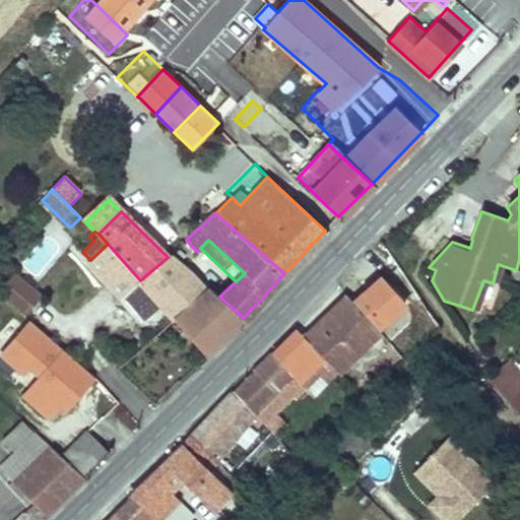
[(108,244),(90,260),(88,262),(122,298),(140,280),(108,244)]
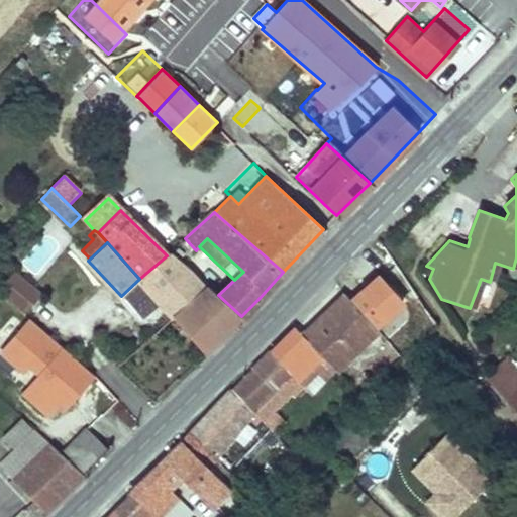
[(167,255),(139,279),(159,300),(175,317),(204,290),(167,255)]
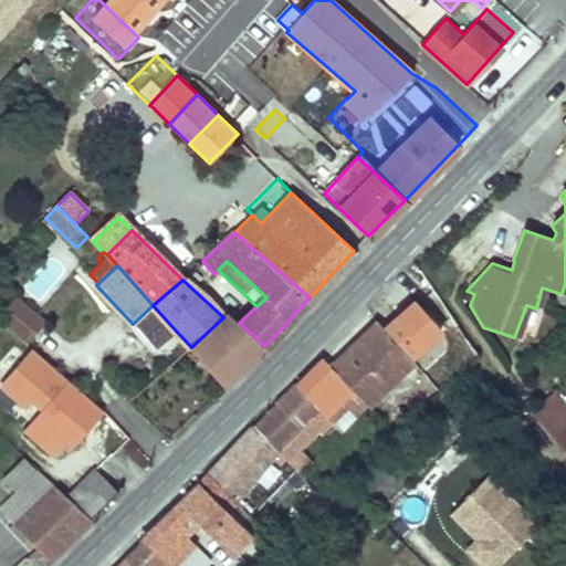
[(16,295),(0,313),(0,317),(29,343),(46,322),(16,295)]
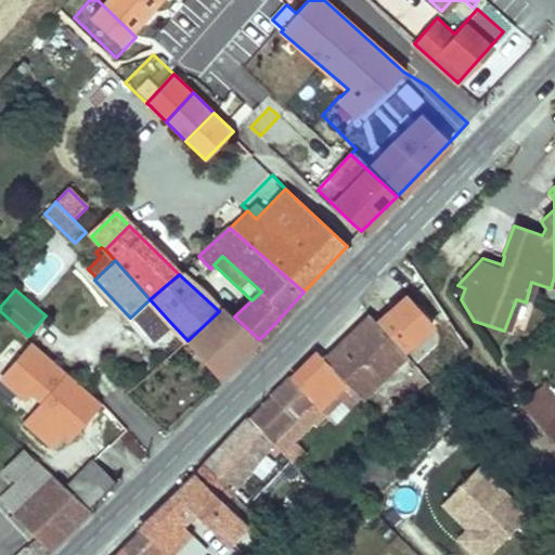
[(219,311),(188,340),(221,377),(259,339),(234,317),(223,308),(219,311)]
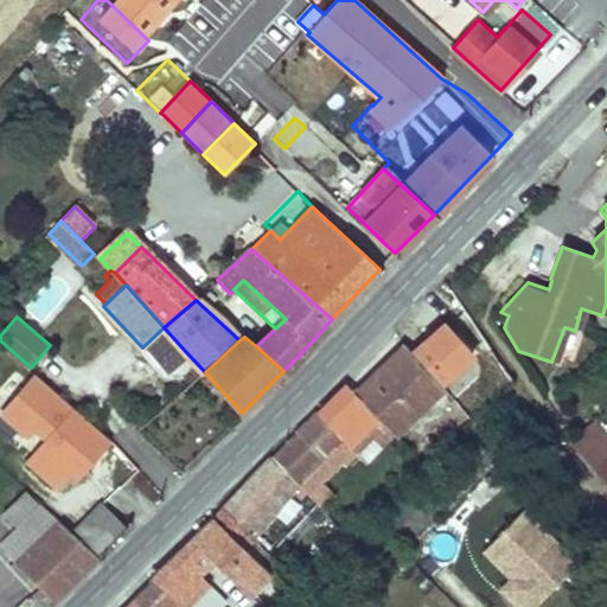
[(407,342),(357,390),(362,394),(381,414),(397,430),(445,384),(434,372),(407,342)]
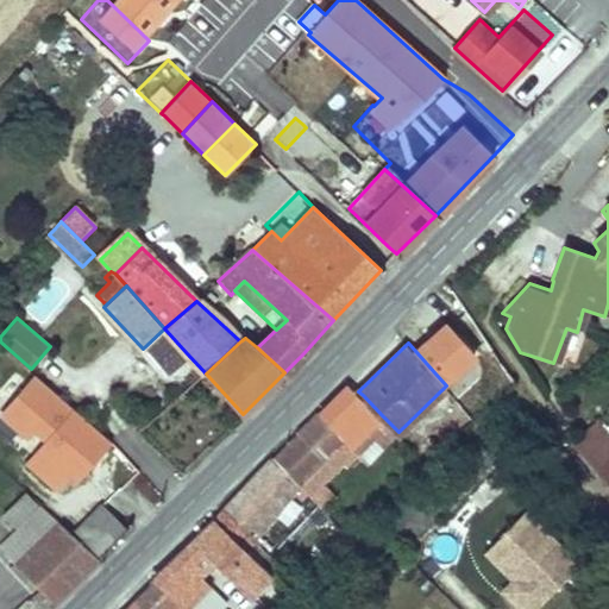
[(206,374),(187,353),(176,363),(194,383),(206,374)]
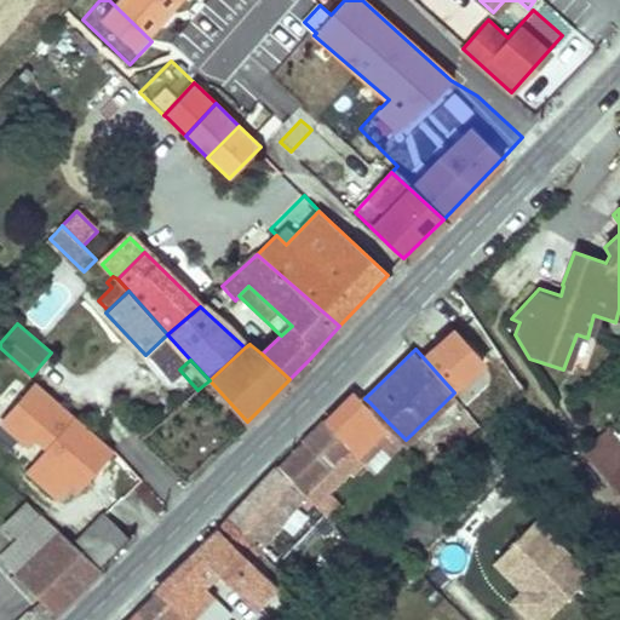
[(349,397),(327,419),(304,437),(279,464),(297,483),(297,484),(298,484),(303,492),(343,451),(351,443),(360,452),(389,423),(369,402),(365,399),(356,389),(349,397)]
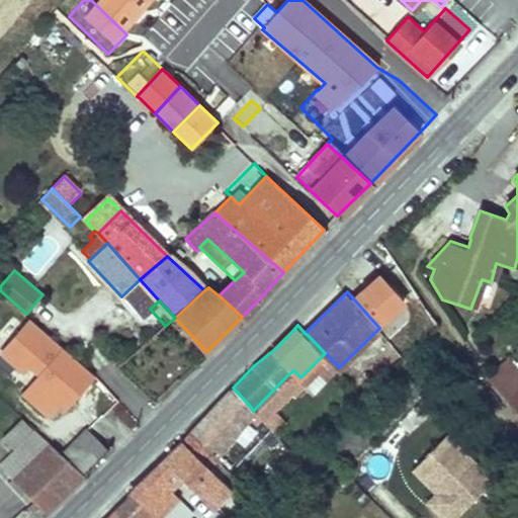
[(94,373),(65,347),(49,365),(45,362),(38,368),(42,372),(23,393),(48,415),(57,405),(62,409),(94,373)]
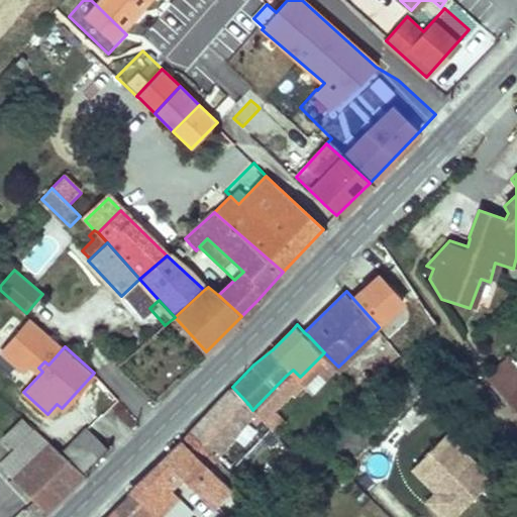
[(267,396),(252,410),(253,410),(263,420),(275,407),(303,380),(314,391),(338,367),(324,352),(300,377),(293,370),(286,376),(277,386),(267,396)]
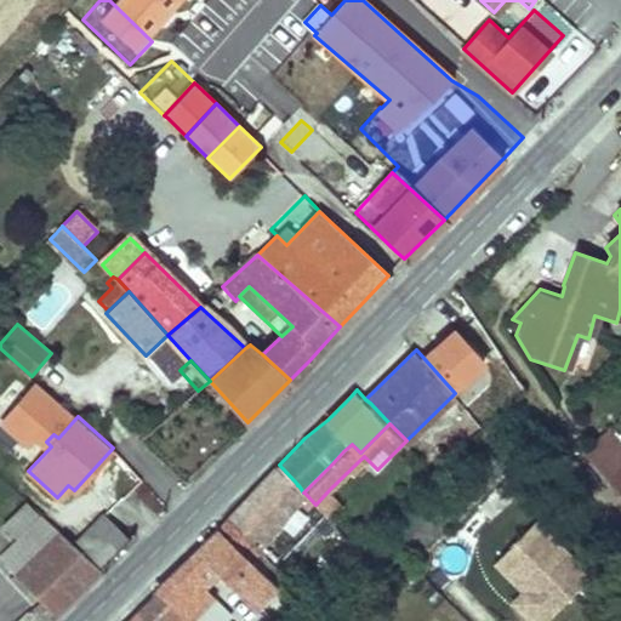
[(620,446),(607,431),(581,453),(620,501),(620,446)]
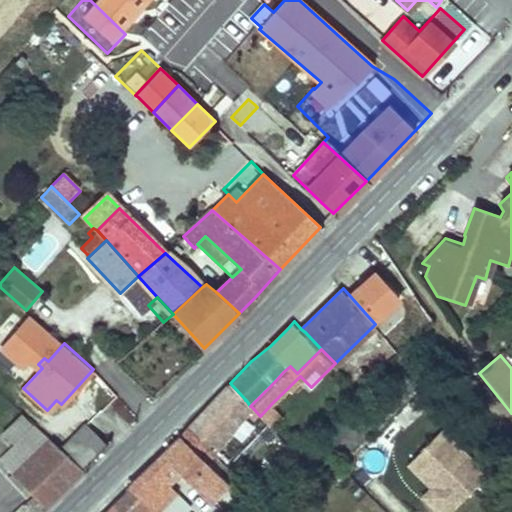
[(198,415),(188,426),(211,449),(251,406),(250,406),(246,400),(245,400),(245,399),(230,383),(225,388),(198,415)]
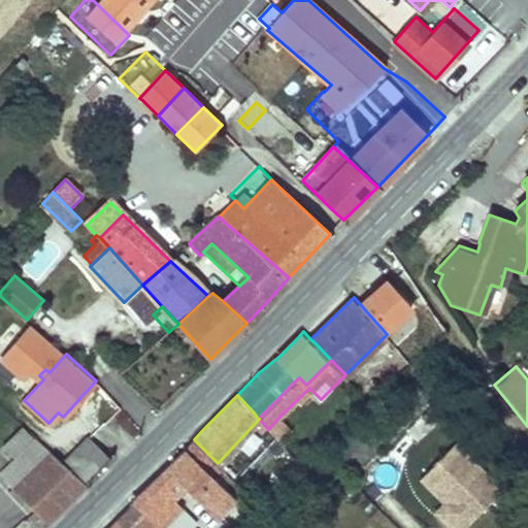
[(290,425),(281,416),(268,429),(275,436),(277,438),(290,425)]
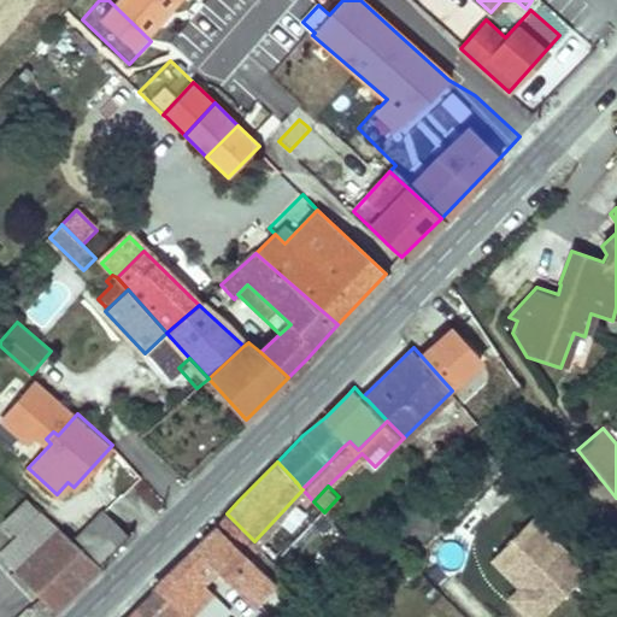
[(25,500),(4,522),(16,534),(37,511),(25,500)]
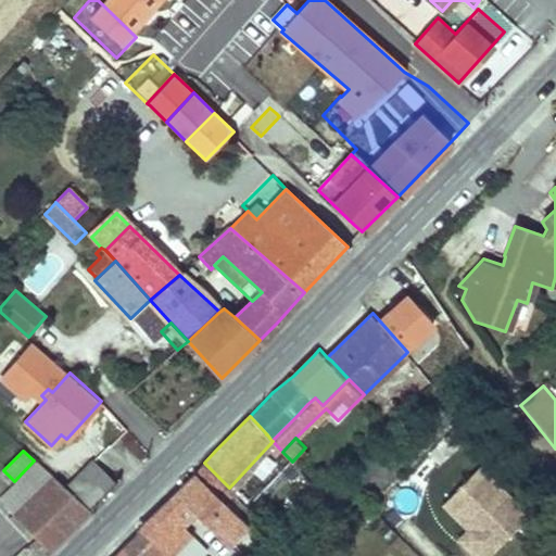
[(39,463),(1,500),(50,551),(89,510),(60,482),(39,463)]
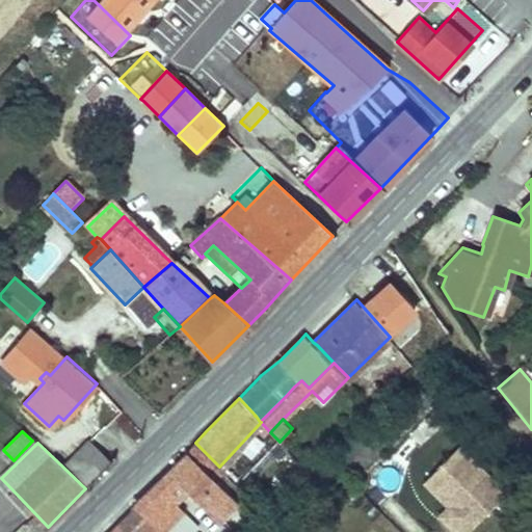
[(134,505),(136,508),(159,530),(181,507),(174,500),(186,487),(216,517),(236,497),(212,475),(219,467),(195,443),(152,487),(134,505)]
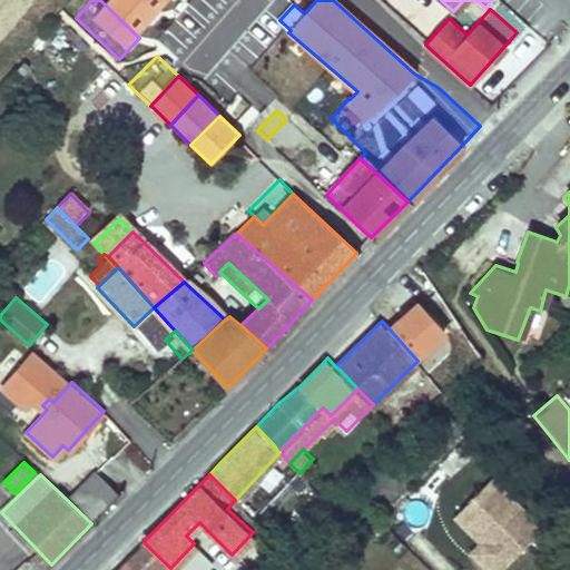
[(501,569),(542,529),(491,480),(453,518),(480,544),(490,554),(482,563),(488,569),(501,569)]
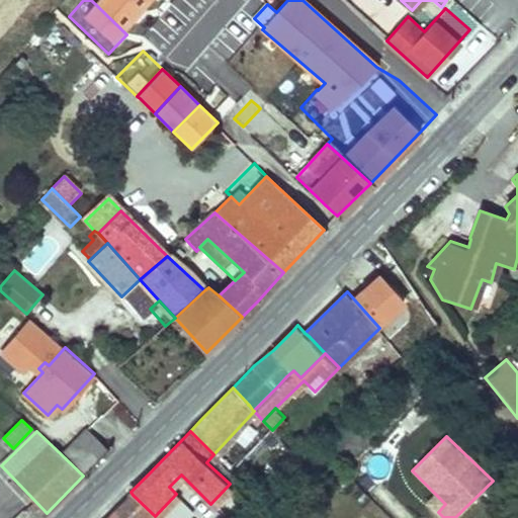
[(61,444),(56,449),(83,476),(104,455),(88,441),(74,456),(61,444)]
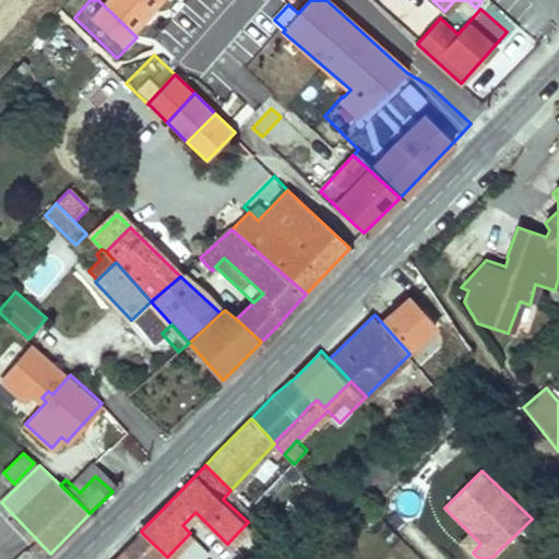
[(143,534),(125,552),(130,558),(169,558),(167,557),(143,534)]
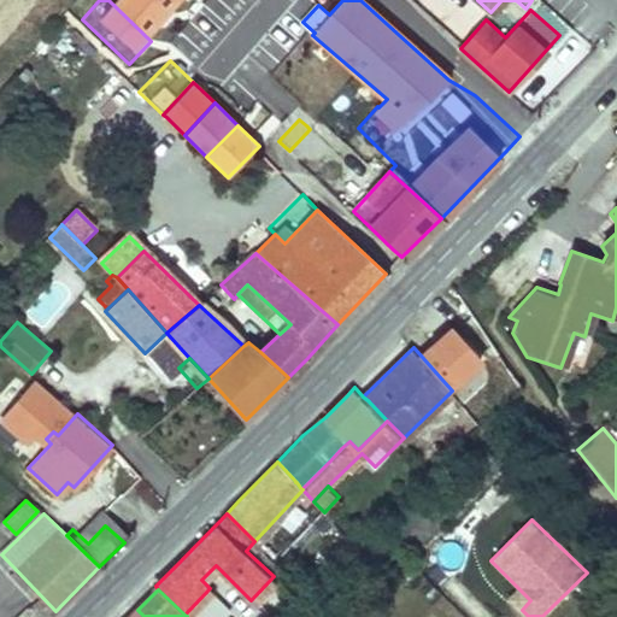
[(530,600),(519,589),(510,598),(522,610),(530,600)]
